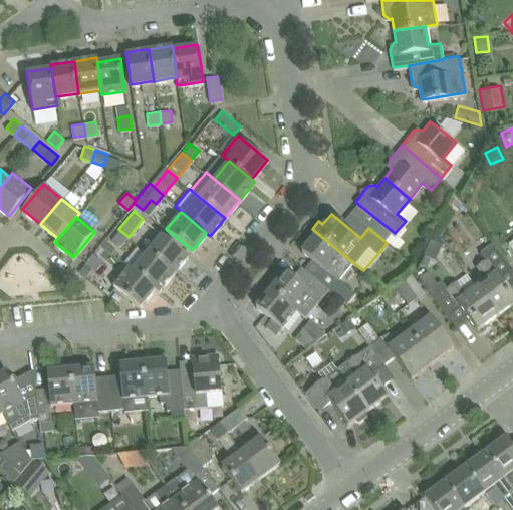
[(120,246),(129,237),(118,229),(111,238),(120,246)]
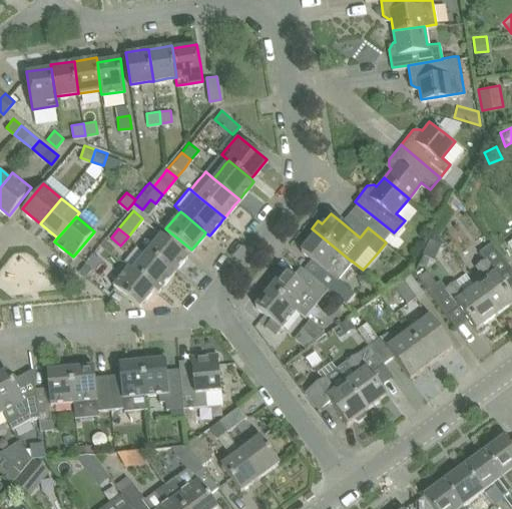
[(314,277),(314,278),(327,289),(338,297),(346,303),(355,292),(339,279),(352,262),(312,228),(306,235),(310,238),(301,249),(322,267),(314,277)]
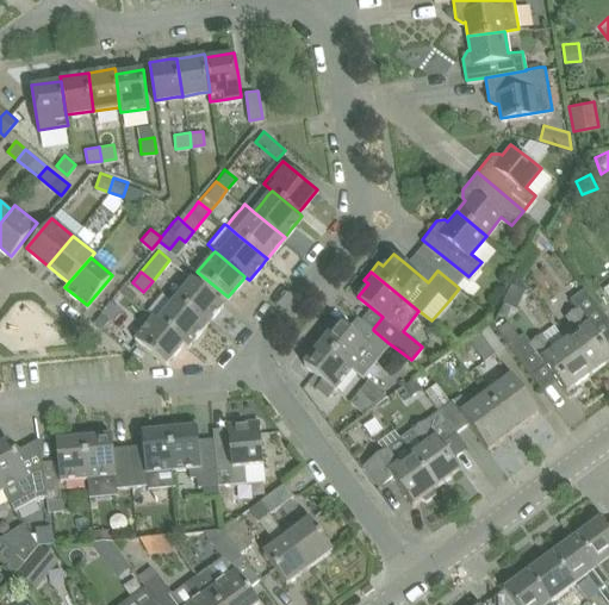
[(174,299),(205,324),(223,303),(192,278),(174,299)]
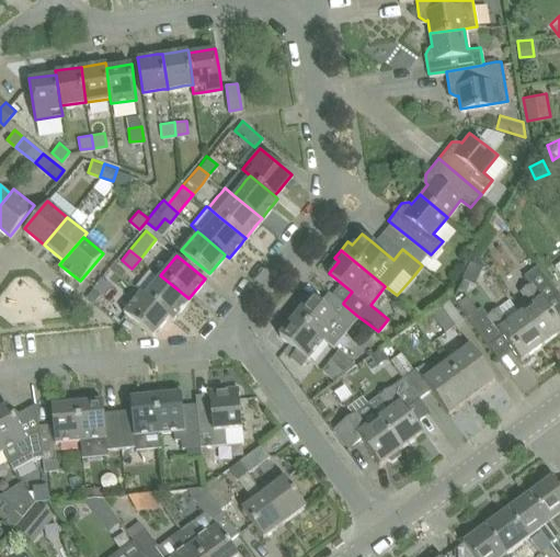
[(469,260),(461,276),(473,282),(480,265),(469,260)]
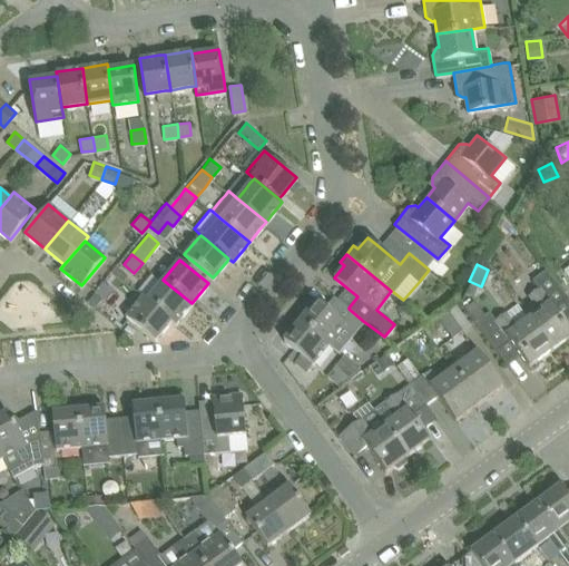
[(116,265),(113,270),(124,280),(127,275),(116,265)]
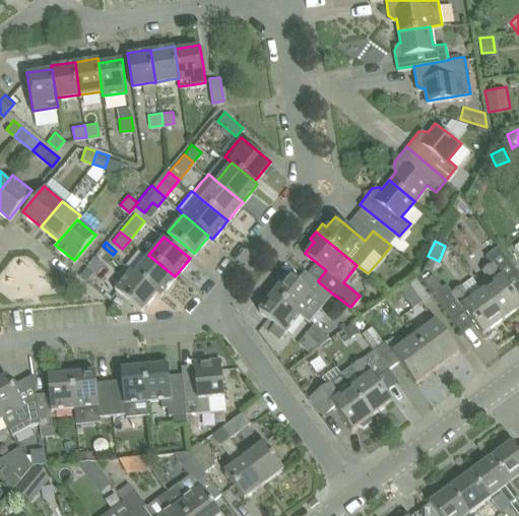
[(492,283),(481,291),(502,318),(518,305),(518,297),(505,278),(518,269),(499,245),(484,255),(491,263),(481,270),(492,283)]
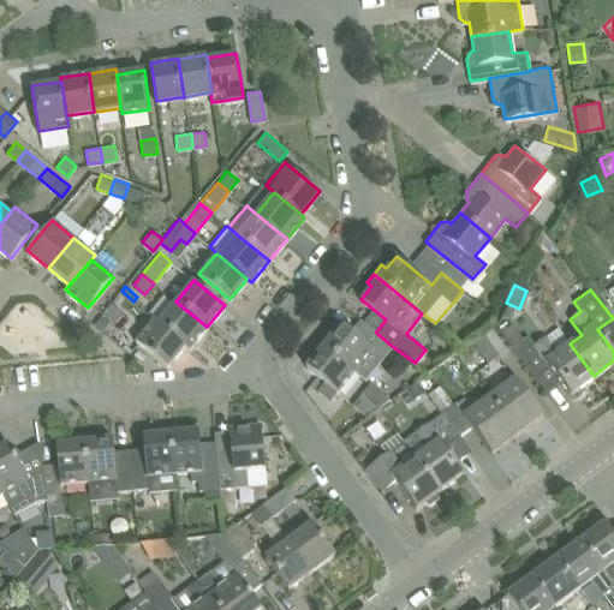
[(18,333),(45,332),(43,299),(4,300),(6,339),(18,338),(18,333)]
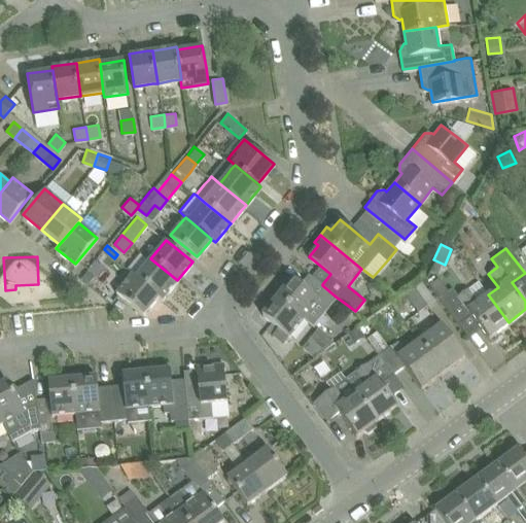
[(97,275),(104,266),(95,258),(88,268),(95,274),(97,275)]
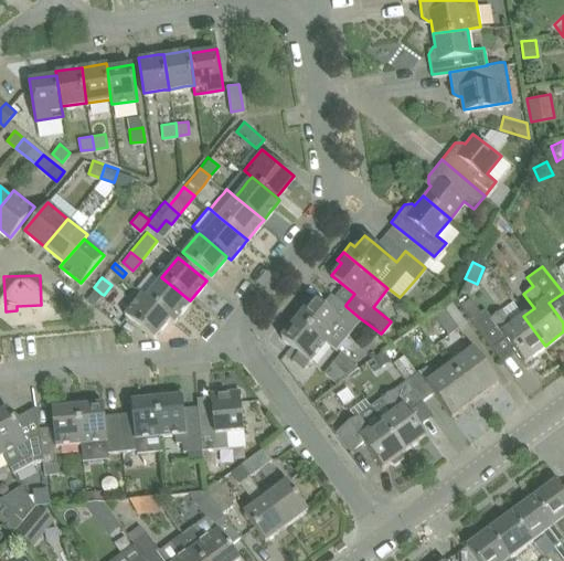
[(146,297),(169,317),(173,320),(190,300),(161,277),(146,297)]
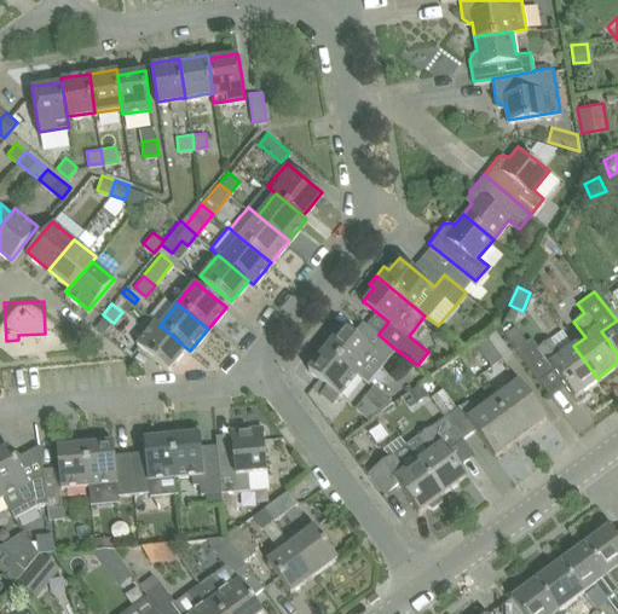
[(103,314),(96,324),(104,331),(111,322),(103,314)]
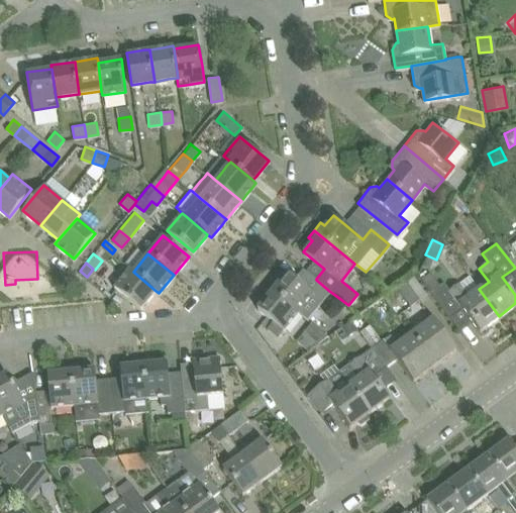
[(140,308),(155,290),(133,272),(129,268),(114,287),(140,308)]
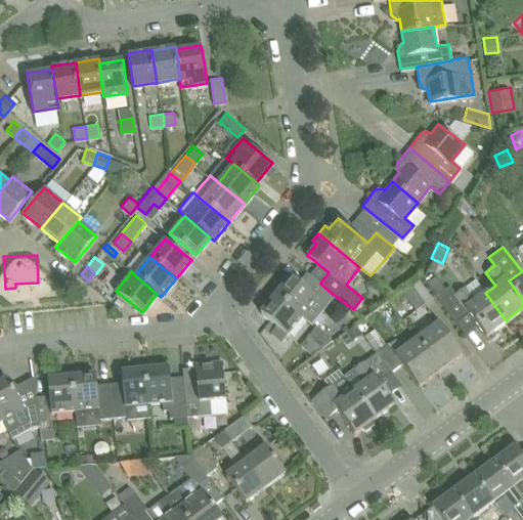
[(272,290),(302,314),(311,322),(334,295),(320,284),(312,293),(291,274),(282,286),(278,283),(272,290)]
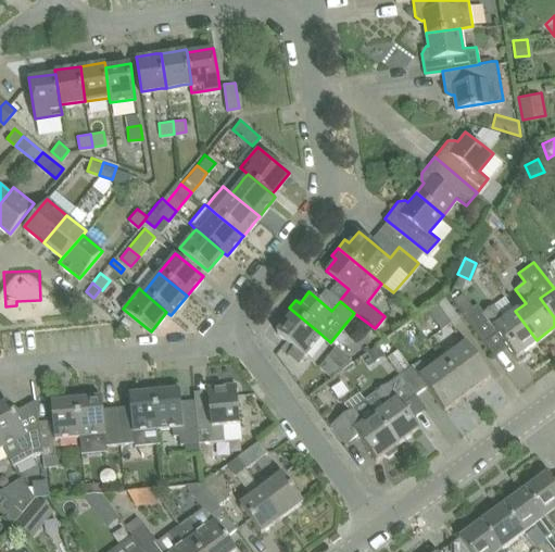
[(463,292),(453,299),(458,306),(468,300),(463,292)]
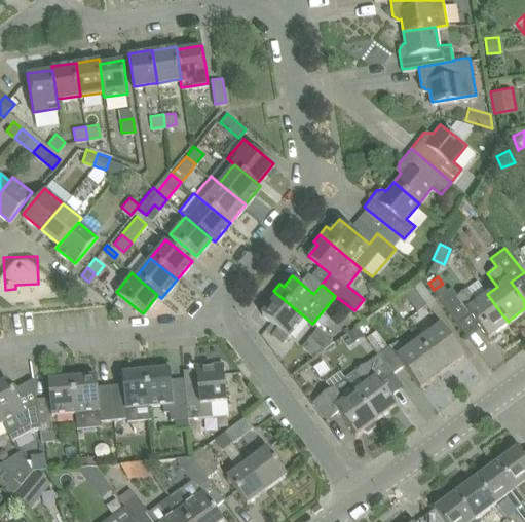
[(427,303),(412,283),(403,290),(417,310),(427,303)]
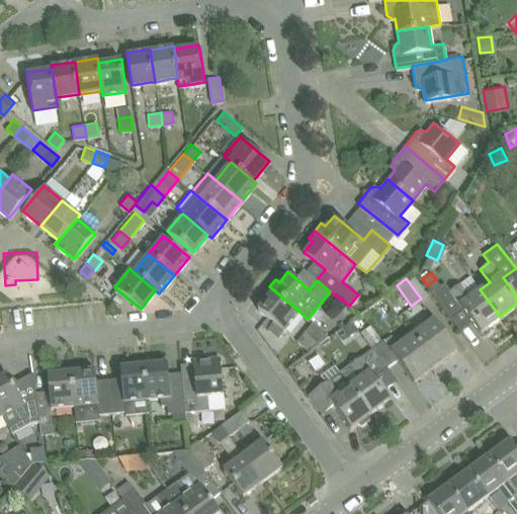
[(481,332),(500,317),(480,289),(469,297),(459,282),(449,289),(444,282),(431,291),(450,317),(462,308),(481,332)]
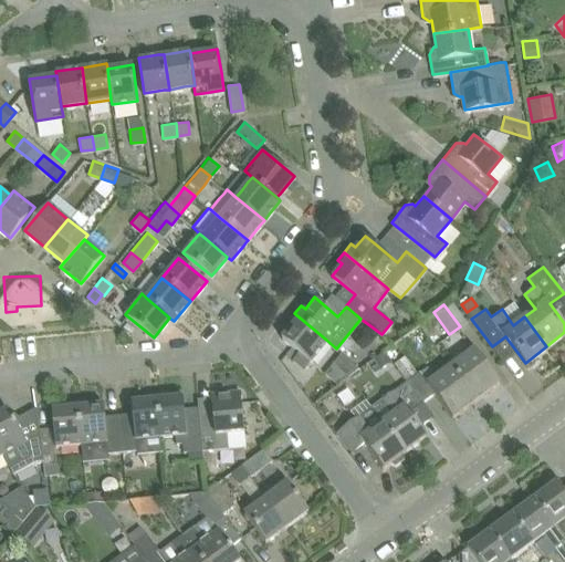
[(303,367),(326,340),(294,313),(288,322),(291,325),(282,336),(297,350),(291,357),(303,367)]
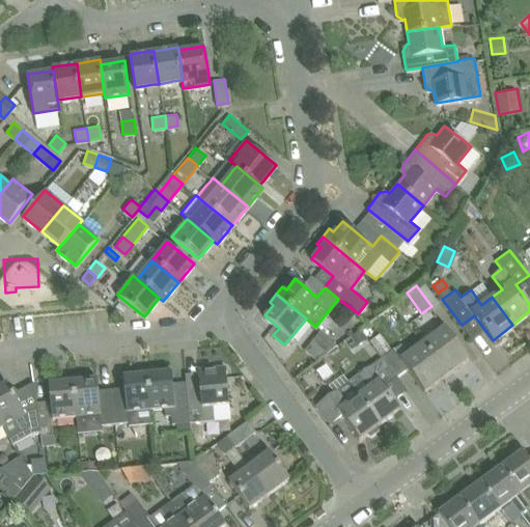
[(422,341),(446,373),(469,357),(456,340),(444,325),(422,341)]
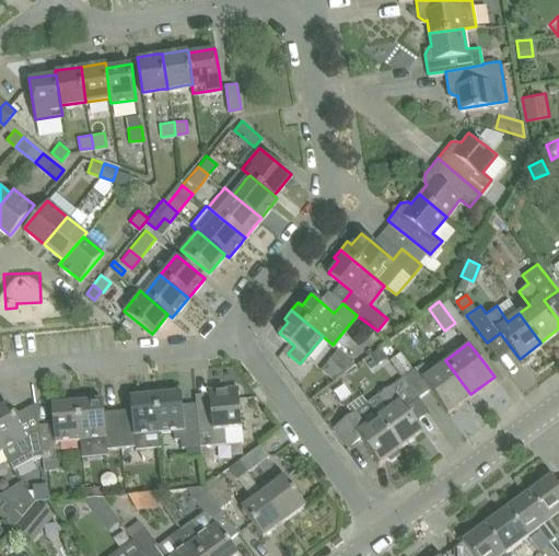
[(379,347),(369,354),(375,363),(385,357),(379,347)]
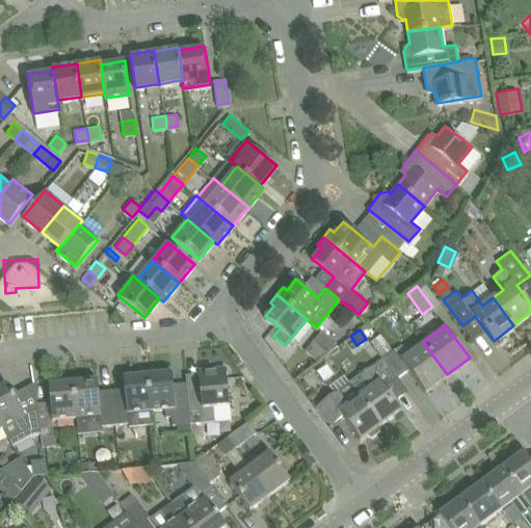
[(326,352),(338,345),(321,331),(313,340),(326,352)]
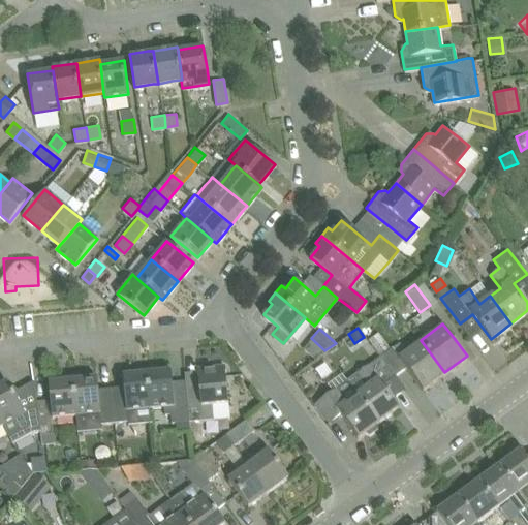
[(377,331),(368,337),(380,353),(390,347),(377,331)]
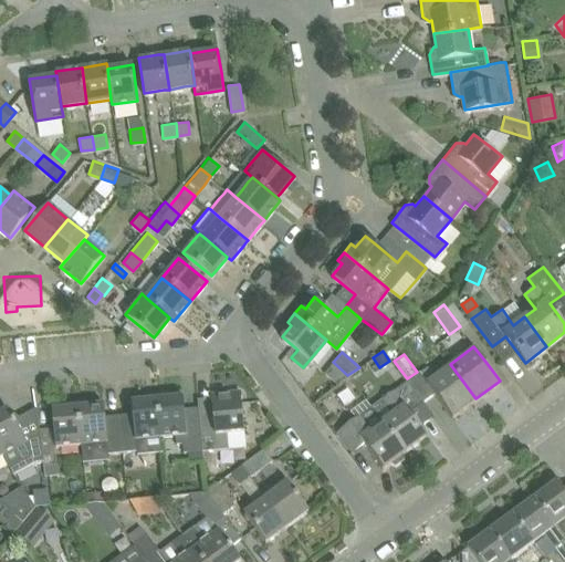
[(407,378),(422,401),(433,392),(452,416),(475,398),(450,364),(427,382),(418,371),(417,372),(407,378)]
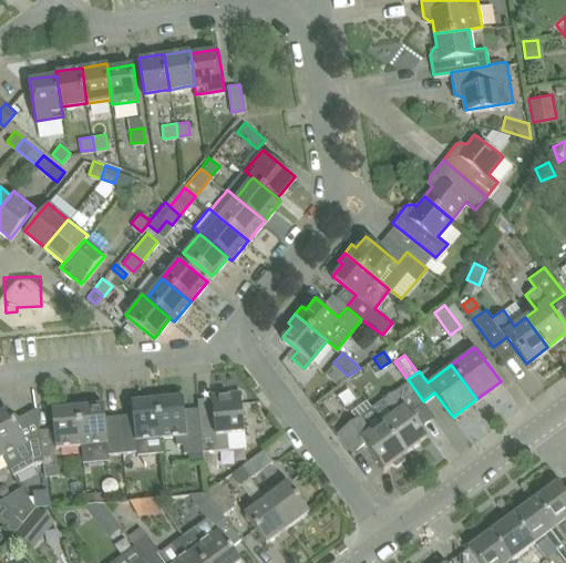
[(393,413),(381,421),(404,452),(428,436),(410,411),(423,401),(408,379),(382,398),(393,413)]
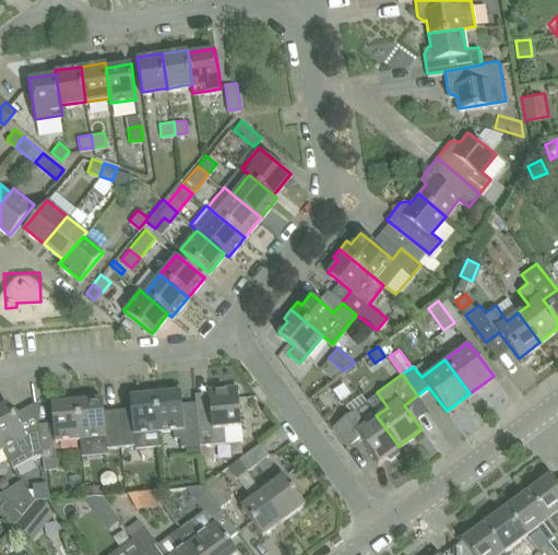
[(211,414),(197,415),(200,452),(206,451),(205,444),(225,443),(224,427),(240,425),(237,386),(209,388),(209,391),(211,414)]
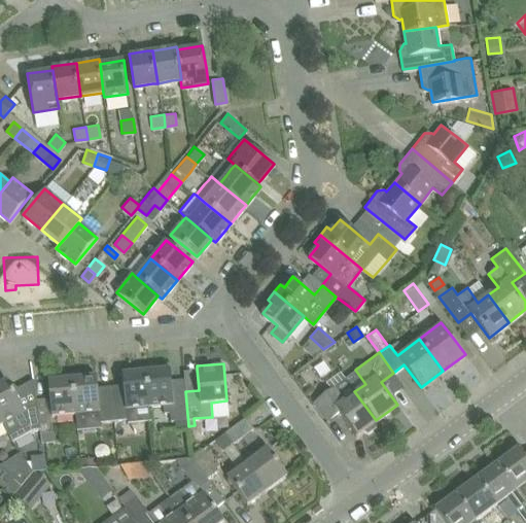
[(145,365),(148,405),(163,403),(164,411),(170,410),(171,419),(175,418),(175,427),(188,426),(185,391),(184,378),(171,379),(170,368),(155,370),(155,364),(145,365)]
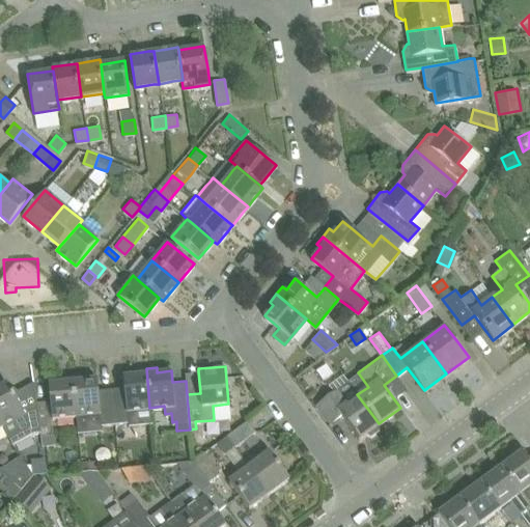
[(111,388),(114,422),(129,421),(128,409),(149,408),(146,368),(137,369),(137,375),(123,376),(124,386),(111,388)]
